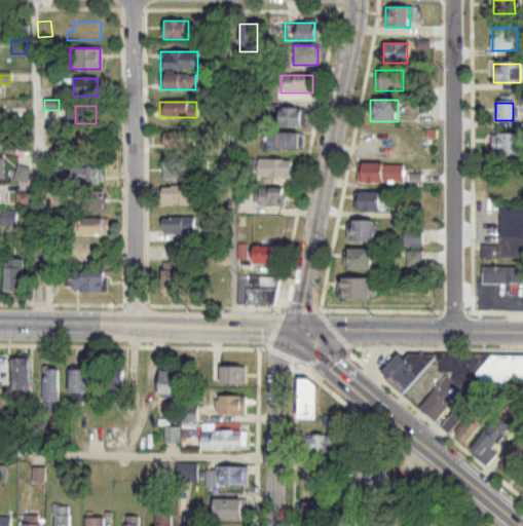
[(299,127),(299,109),(276,109),(276,127),(299,127)]
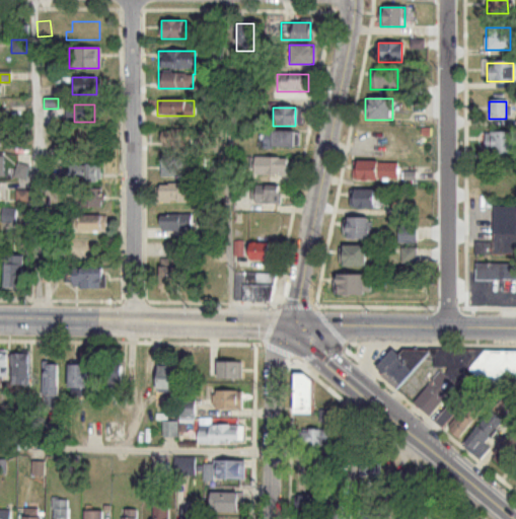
[(191,147),(191,131),(159,131),(160,147),(191,147)]
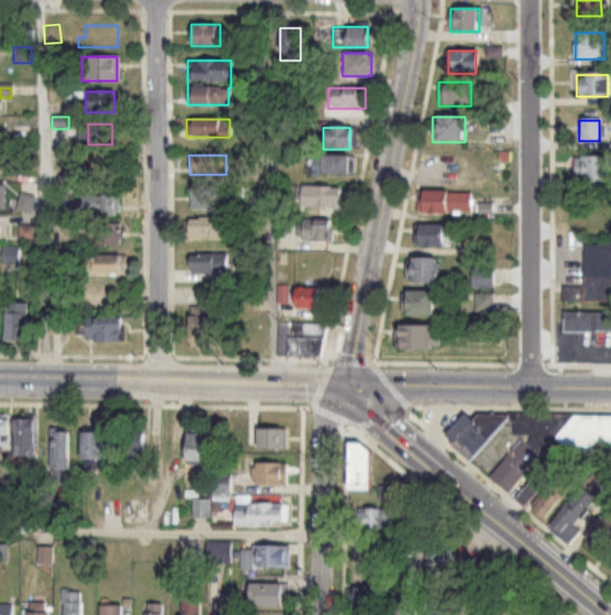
[(309,177),(346,177),(346,156),(309,156),(309,177)]
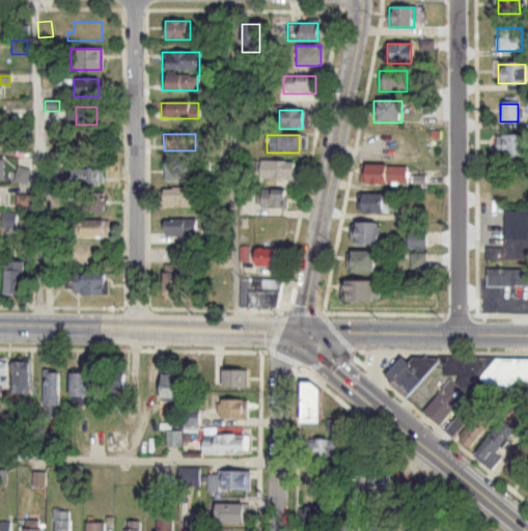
[(527,137),(495,137),(495,159),(527,159),(527,137)]
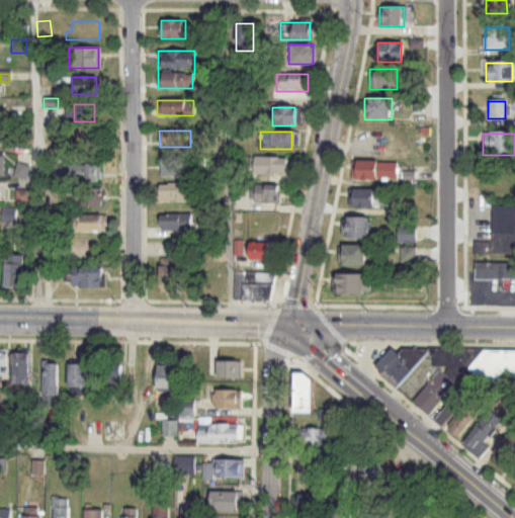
[(159,177),(185,177),(185,158),(159,158),(159,177)]
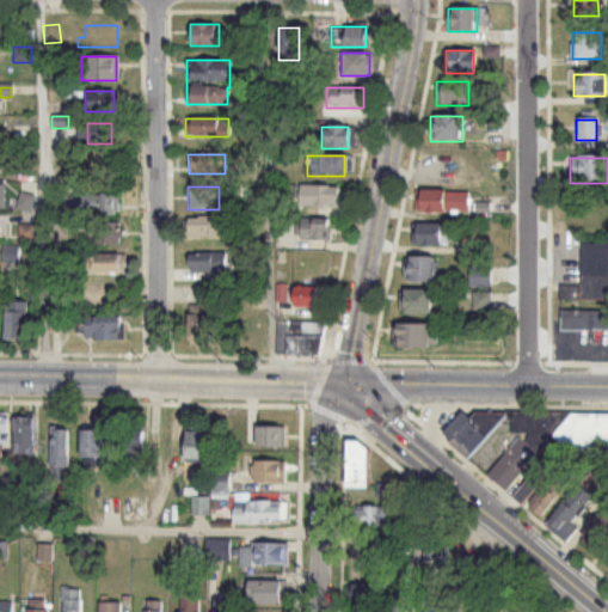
[(337,187),(298,187),(298,207),(337,207),(337,187)]
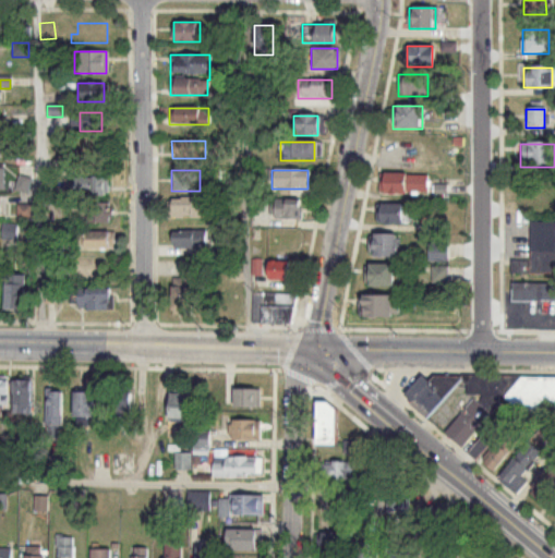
[(377,195),(426,195),(426,174),(377,174),(377,195)]
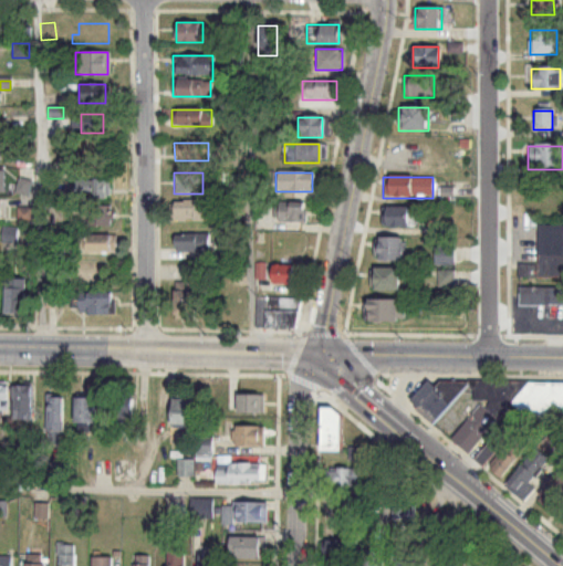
[(25,196),(30,181),(19,178),(14,192),(25,196)]
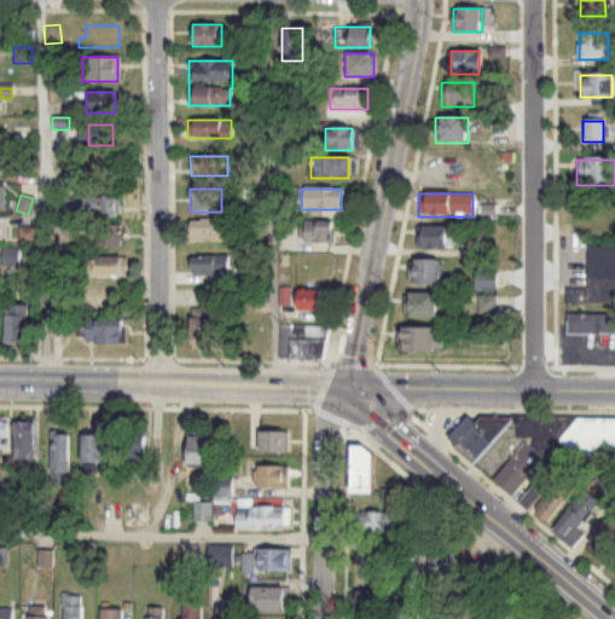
[(225,241),(225,220),(186,220),(186,241),(225,241)]
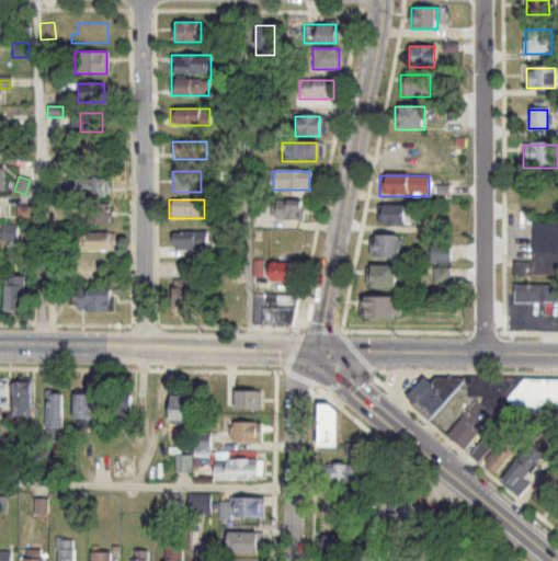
[(300,220),(300,202),(273,202),(273,220),(300,220)]
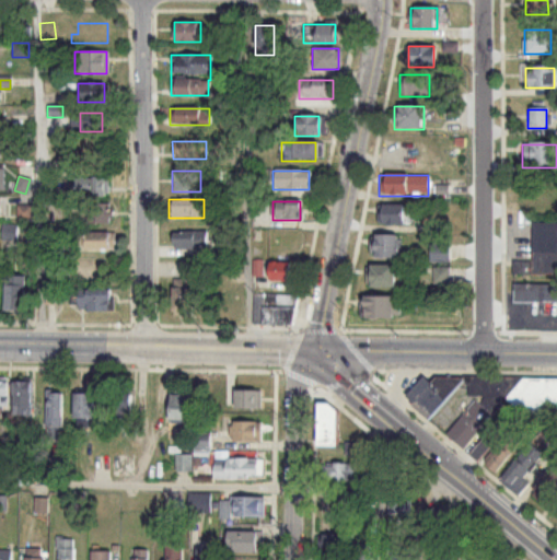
[(85,224),(108,224),(108,205),(85,205),(85,224)]
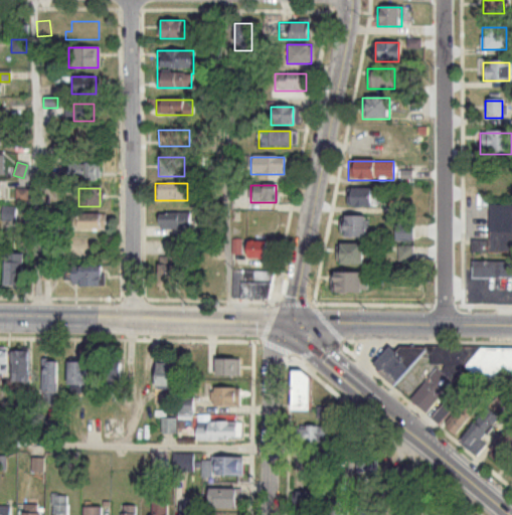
[(27,189),(15,190),(15,202),(28,202),(27,189)]
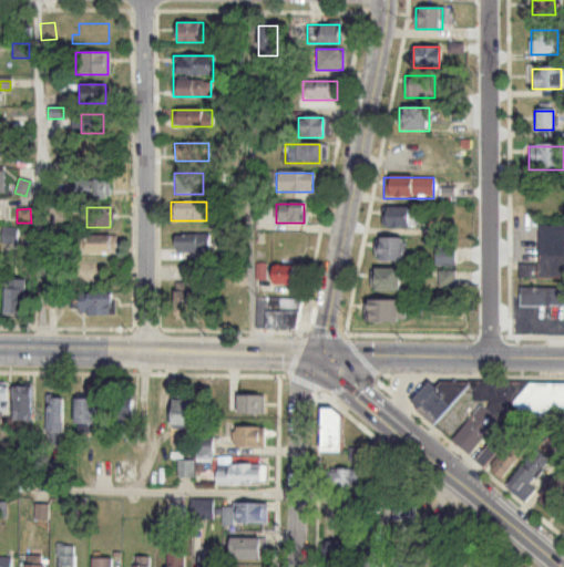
[(414,228),(414,208),(382,208),(382,228),(414,228)]
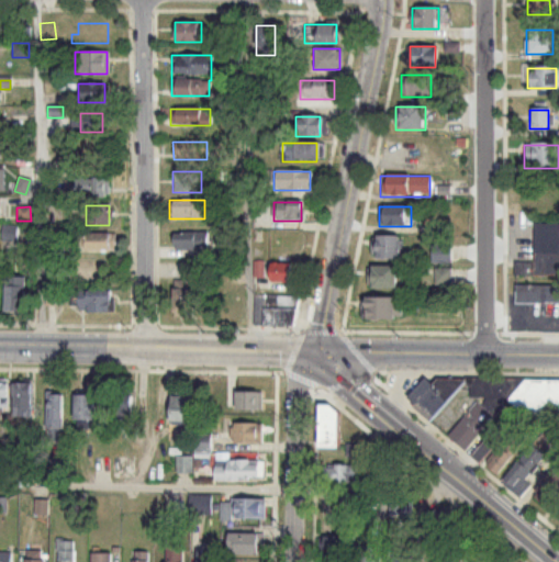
[(558,224),(530,224),(530,263),(513,263),(513,277),(558,276),(558,224)]
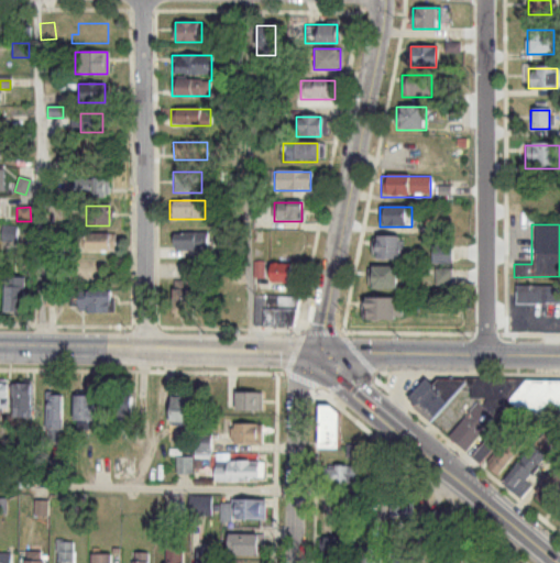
[(1,241),(14,241),(14,227),(1,227),(1,241)]
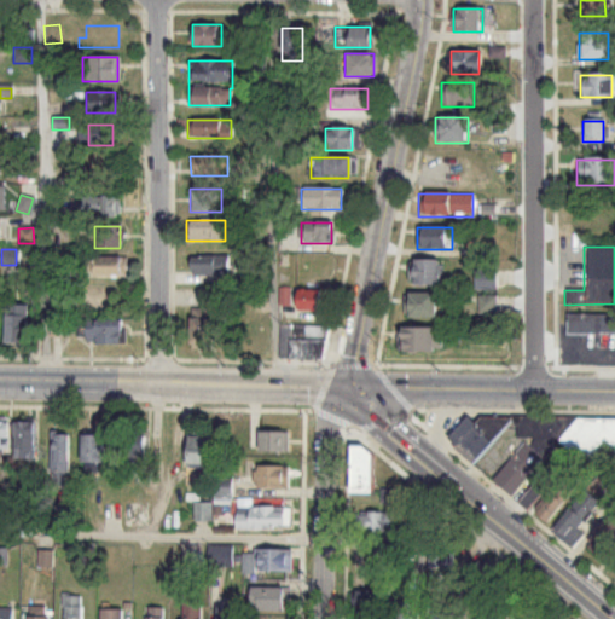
[(126,277),(126,258),(92,258),(91,277),(126,277)]
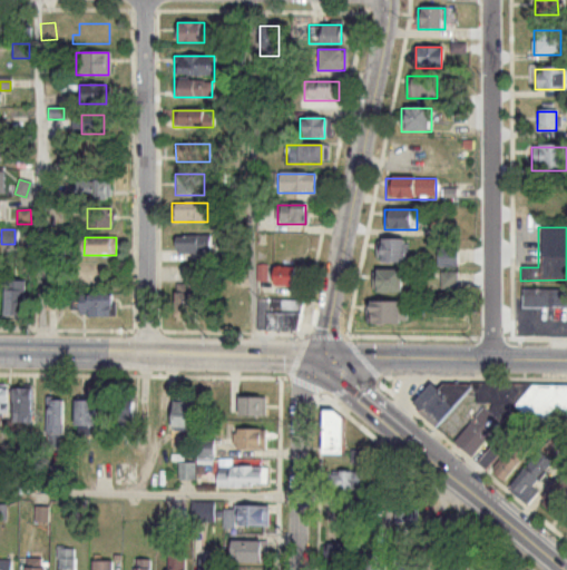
[(404,239),(377,239),(377,264),(404,264),(404,239)]
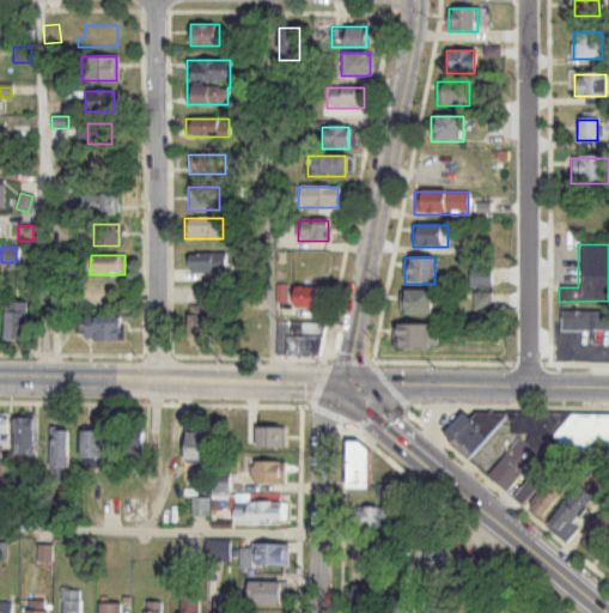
[(189,274),(223,274),(223,261),(189,261),(189,274)]
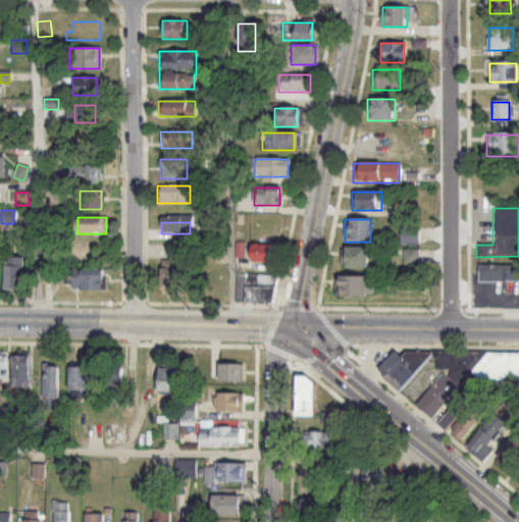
[(249,263),(269,263),(269,245),(249,245),(249,263)]
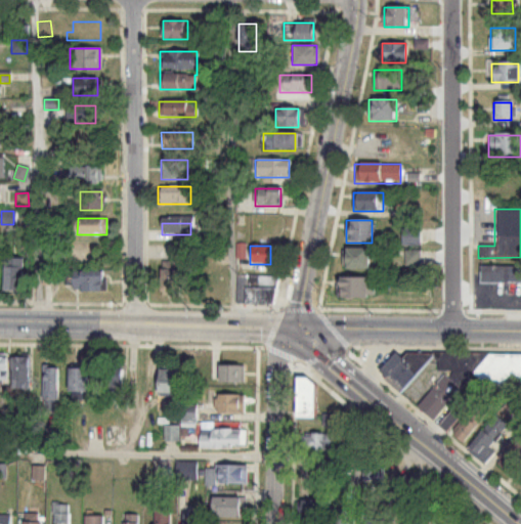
[(371,270),(371,249),(345,249),(345,270),(371,270)]
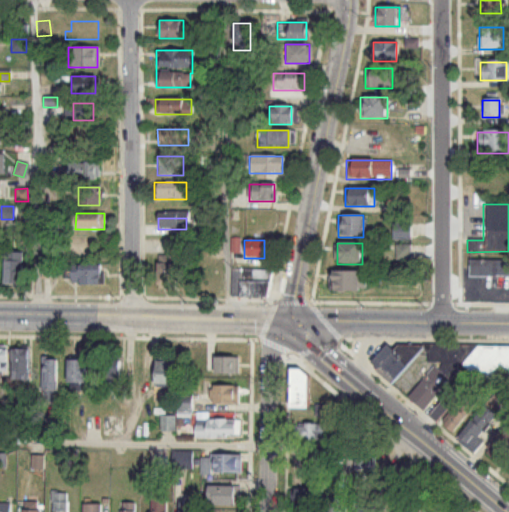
[(3,286),(22,286),(22,252),(3,252),(3,286)]
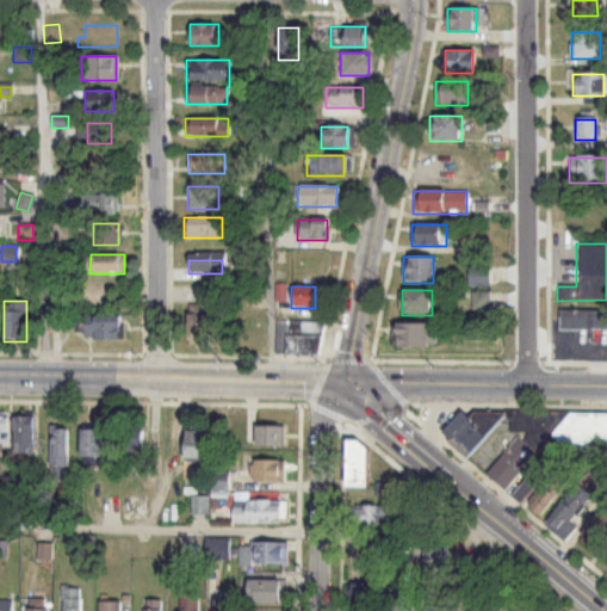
[(606,310),(557,310),(557,331),(606,329),(606,310)]
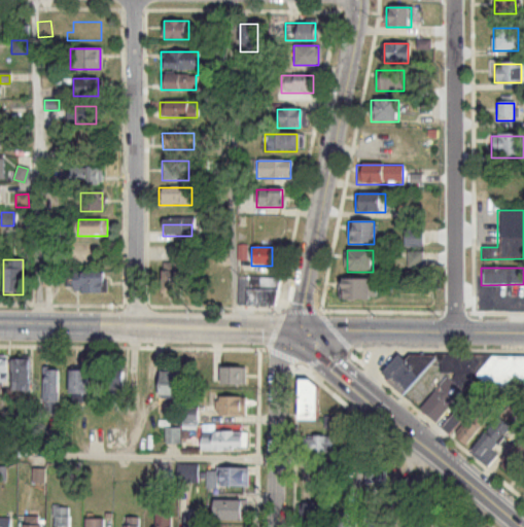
[(161,297),(180,297),(180,271),(161,271),(161,297)]
